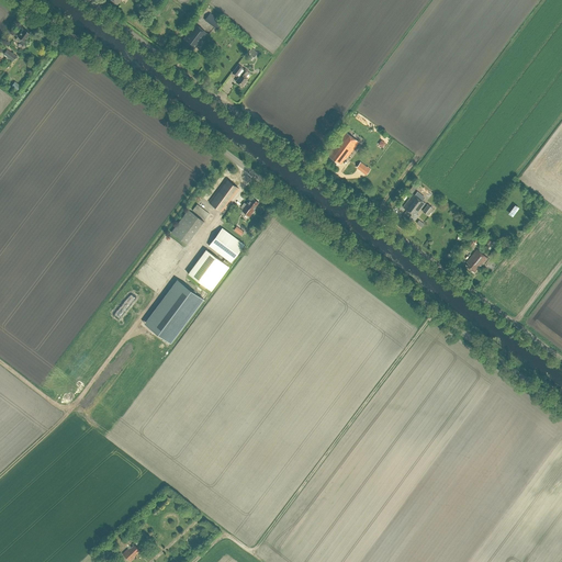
[(195,24),(181,42),(184,44),(182,46),(190,53),(193,48),(194,48),(195,46),(197,46),(203,37),(206,40),(210,35),(195,24)]
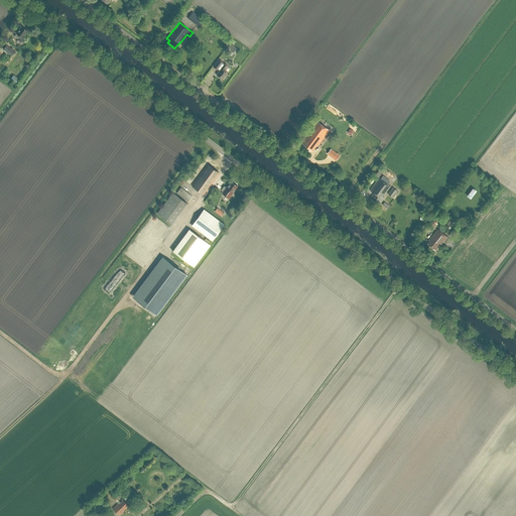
[(14,36),(22,41),(24,38),(22,37),(27,30),(21,26),(16,33),(14,36)]
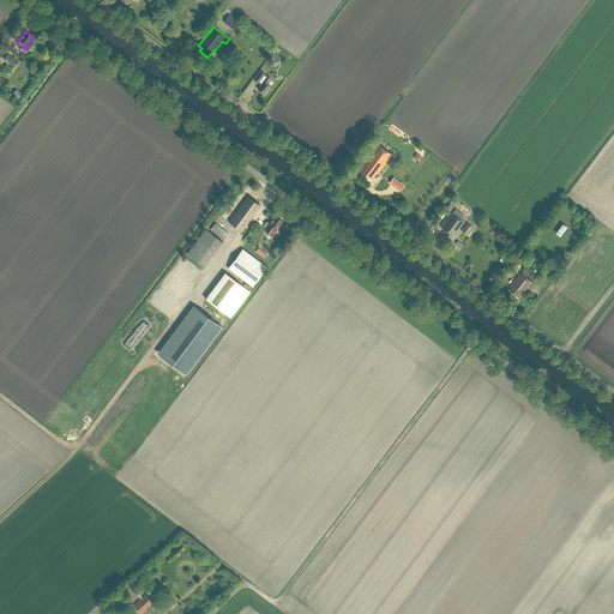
[(275,52),(271,58),(278,62),(282,58),(275,52)]
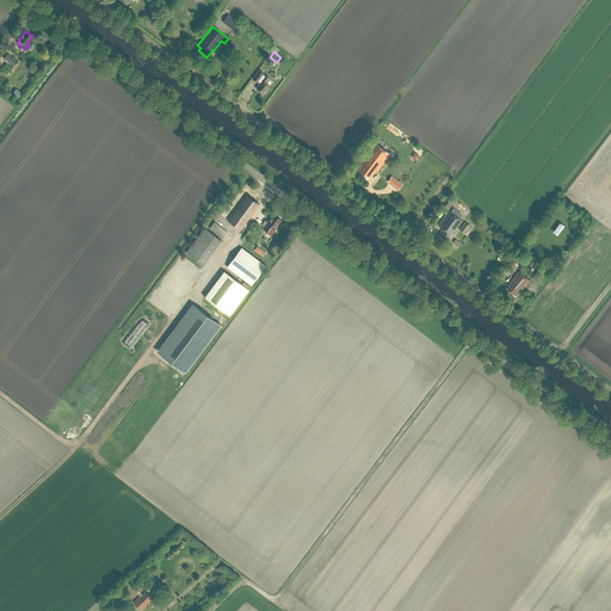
[(4,59),(13,67),(18,61),(7,53),(4,59)]
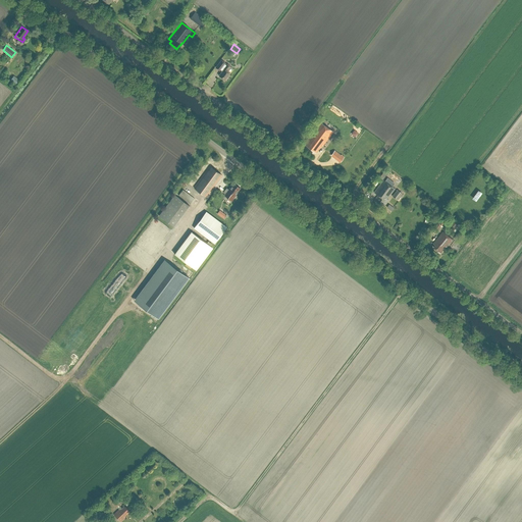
[(218,75),(224,81),(229,73),(226,71),(230,66),(226,64),(224,63),(225,63),(221,60),(215,67),(219,70),(220,70),(222,71),(218,75)]
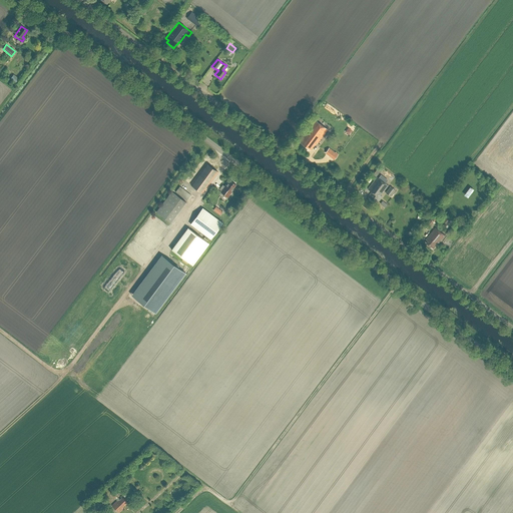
[(15,83),(19,78),(14,74),(10,79),(15,83)]
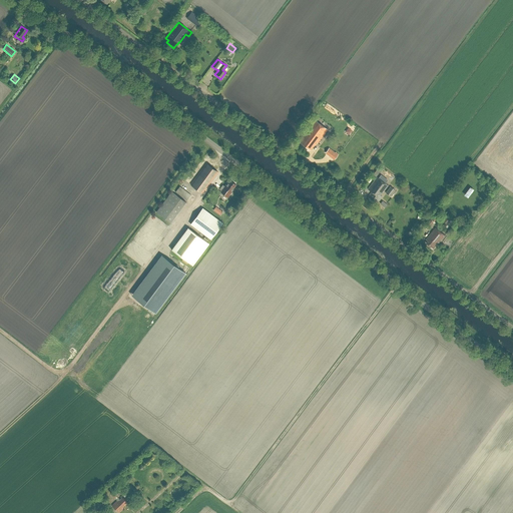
[(300,139),(312,148),(316,142),(317,143),(318,140),(319,141),(324,135),(325,135),(326,134),(325,133),(328,129),(315,119),(300,139)]
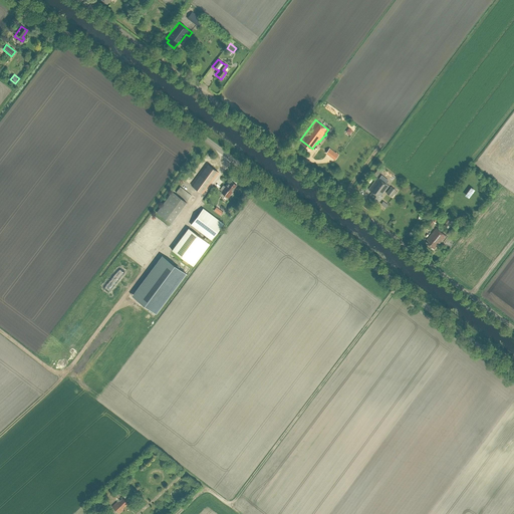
[(207,164),(191,185),(203,193),(218,172),(207,164)]
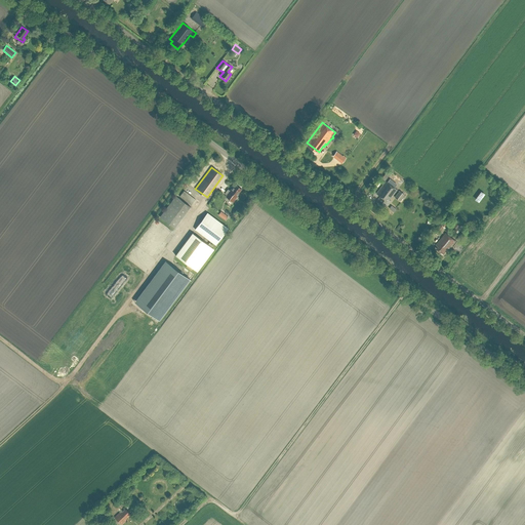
[(376,201),(386,207),(391,200),(389,199),(397,190),(400,185),(406,190),(410,193),(413,189),(409,186),(403,180),(396,176),(391,172),(389,175),(391,176),(387,182),(386,182),(376,193),(380,196),(376,201)]
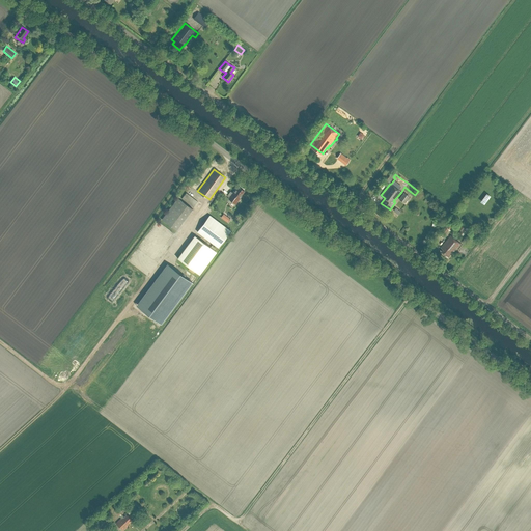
[(231,201),(235,204),(240,198),(239,197),(244,191),(239,187),(235,190),(235,189),(232,193),(230,191),(227,196),(232,200),(231,201)]
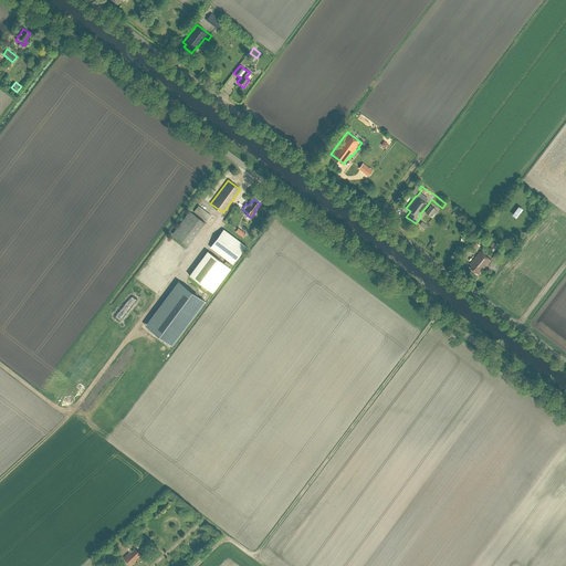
[(189,210),(171,233),(188,245),(205,222),(196,216),(198,213),(206,220),(211,213),(198,205),(192,212),(189,210)]
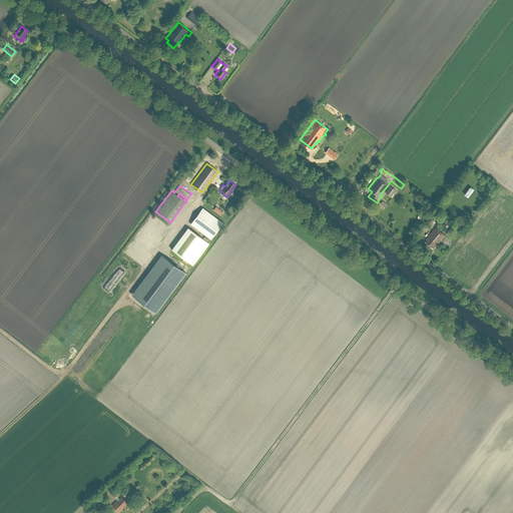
[(386,192),(392,197),(398,190),(396,188),(395,189),(391,186),(386,192)]
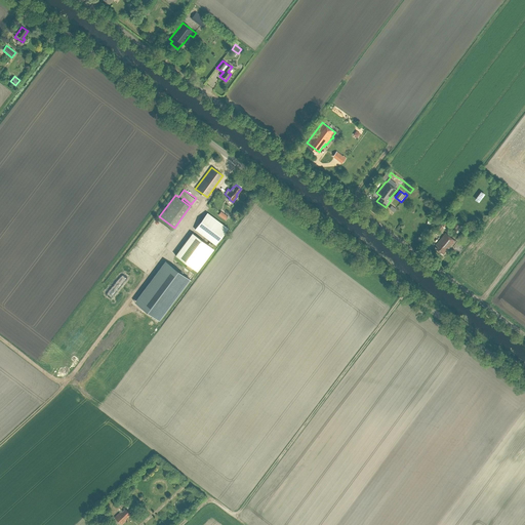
[(195,230),(215,245),(228,228),(207,212),(195,230)]
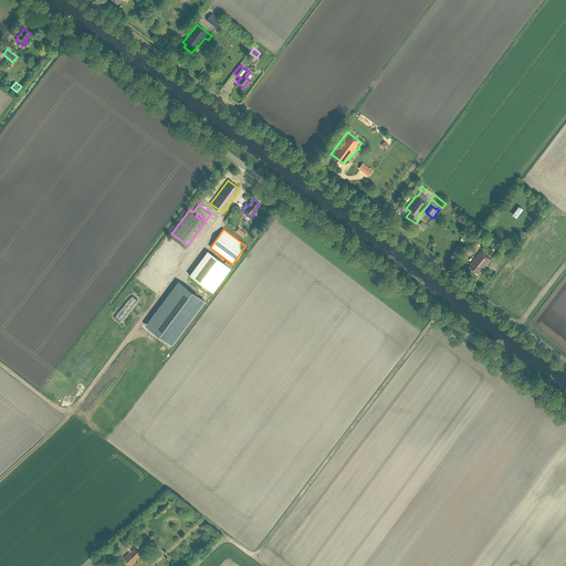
[(486,239),(481,234),(469,251),(472,253),(479,244),(481,247),(486,239)]
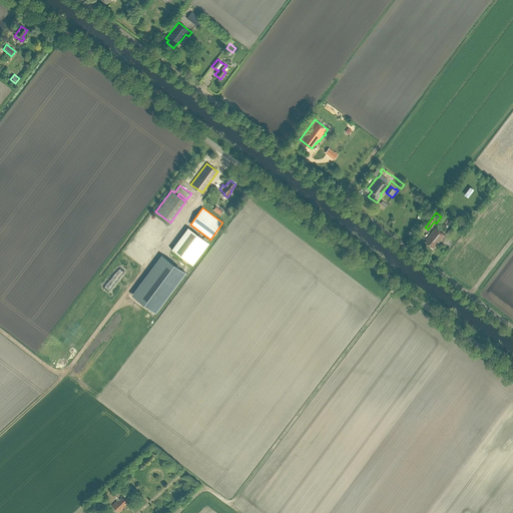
[(442,223),(446,227),(451,220),(447,216),(442,223)]
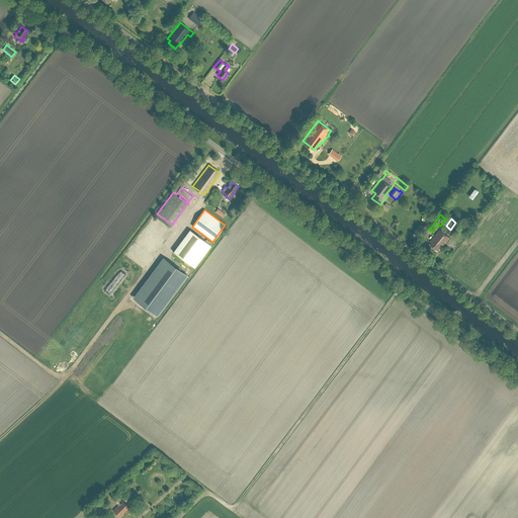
[(172,252),(194,268),(211,245),(189,230),(172,252)]
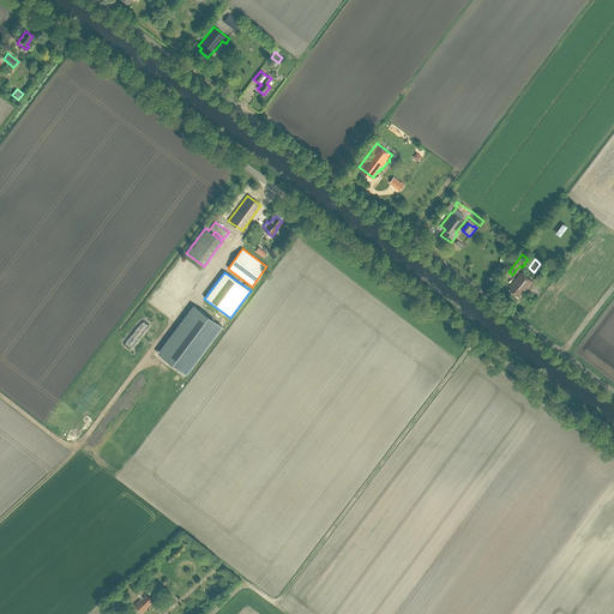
[(513,288),(511,290),(518,298),(525,289),(525,290),(533,282),(522,272),(510,286),(513,288)]
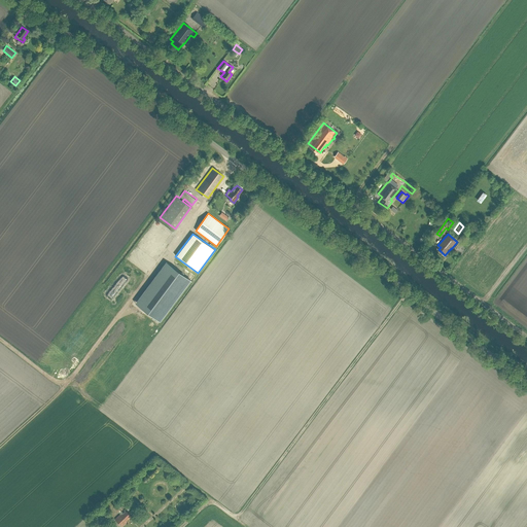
[(134,513),(128,506),(125,511),(126,512),(121,515),(120,514),(115,519),(121,526),(127,522),(126,521),(134,513)]
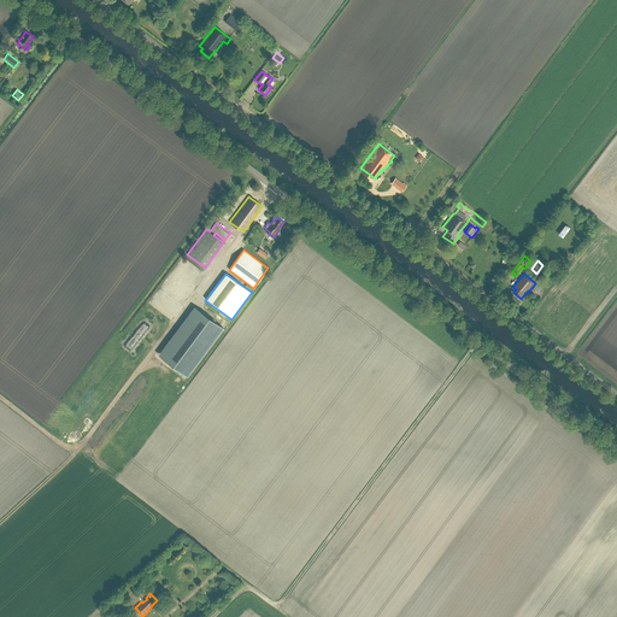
[(131,605),(124,598),(121,601),(119,600),(110,609),(117,616),(125,616),(122,613),(131,605)]
